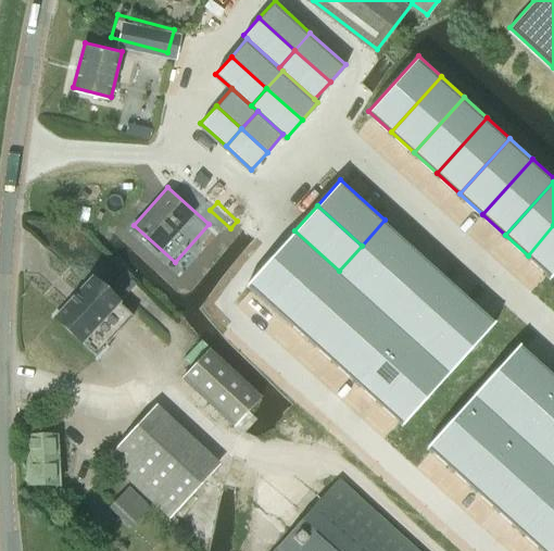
[(362,246),(339,271),(361,291),(407,239),(385,220),(362,246)]
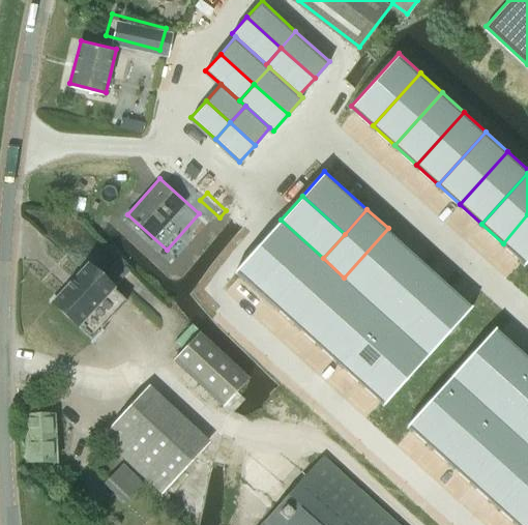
[(527,214),(503,243),(525,262),(527,259),(527,214)]
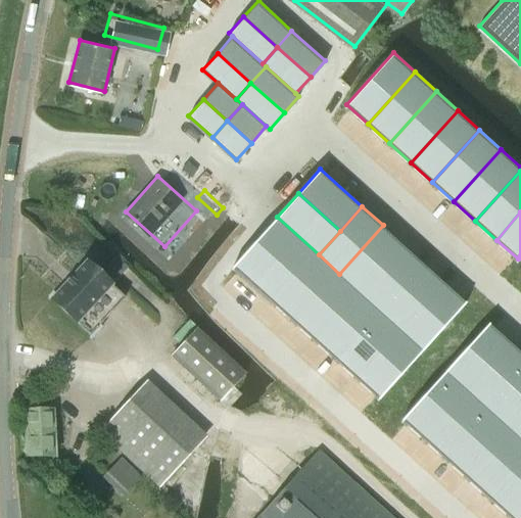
[(277,217),(254,241),(296,279),(319,254),(277,217)]
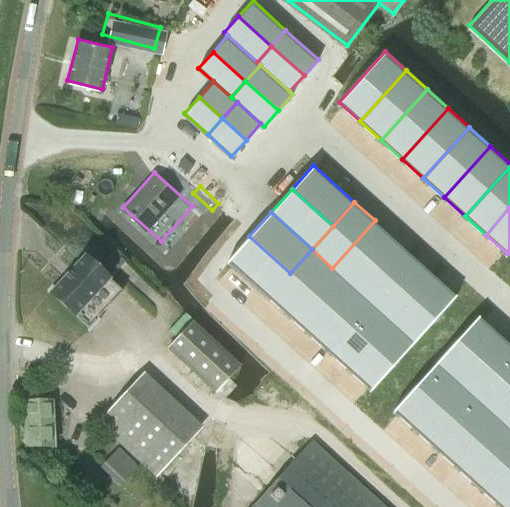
[(375,220),(332,268),(353,286),(395,239),(375,220)]
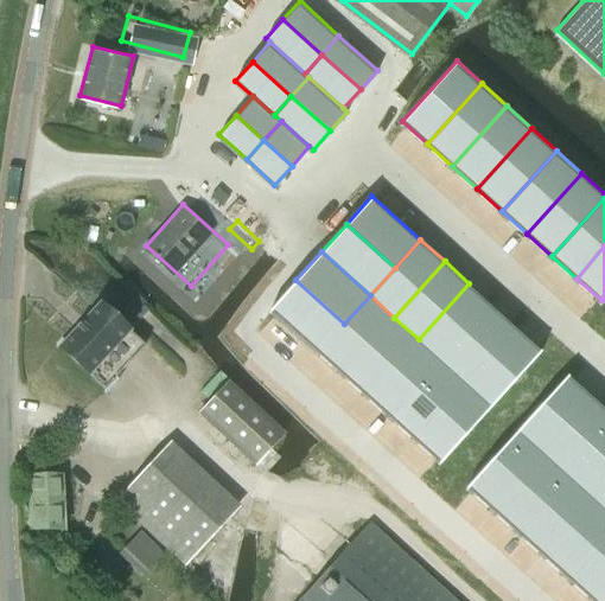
[(295,280),(271,308),(319,352),(344,324),(295,280)]
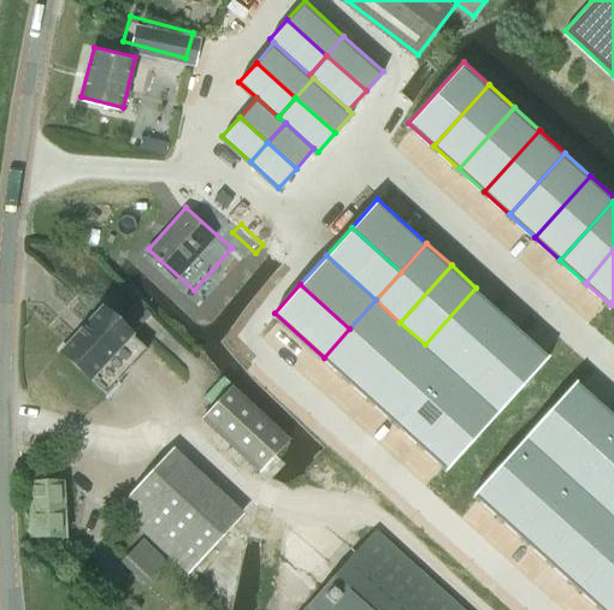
[(476,288),(425,344),(449,366),(501,309),(476,288)]
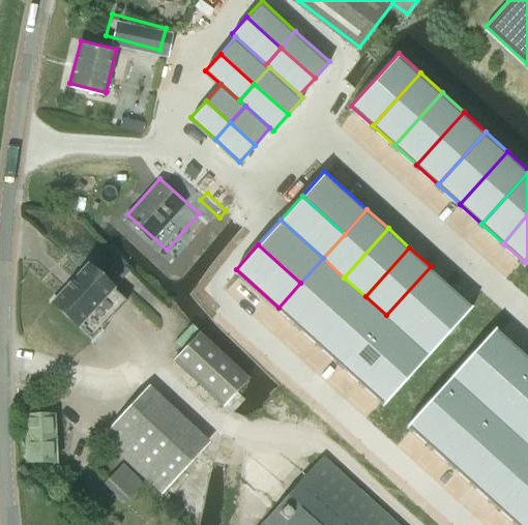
[(300,283),(279,308),(299,326),(344,278),(323,258),(300,283)]
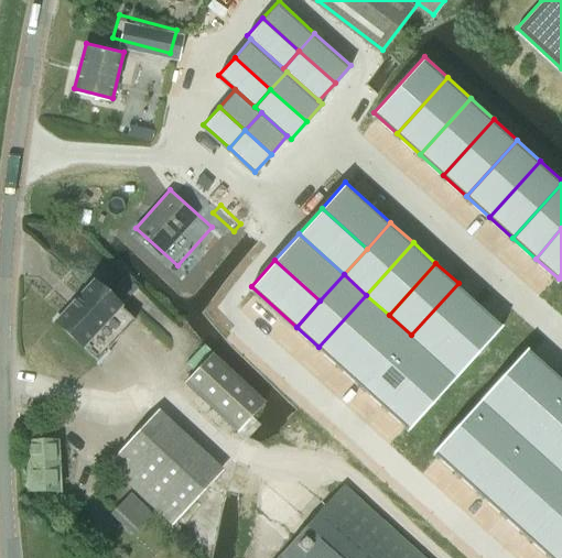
[(95,279),(56,319),(98,358),(137,318),(95,279)]
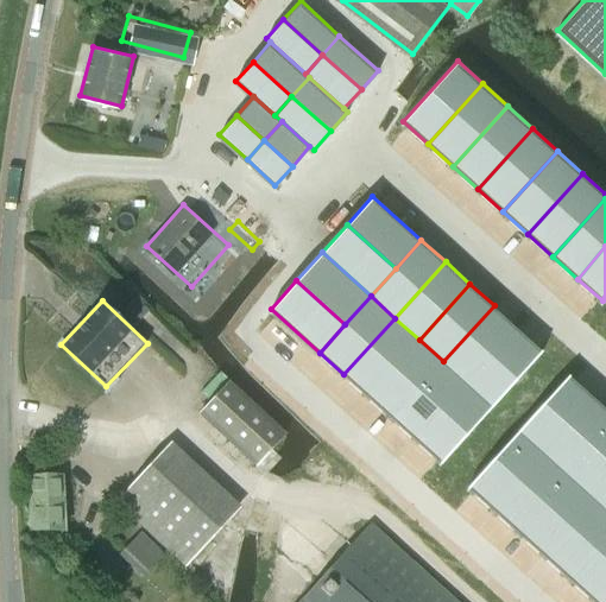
[(494,305),(443,361),(467,384),(518,328),(494,305)]
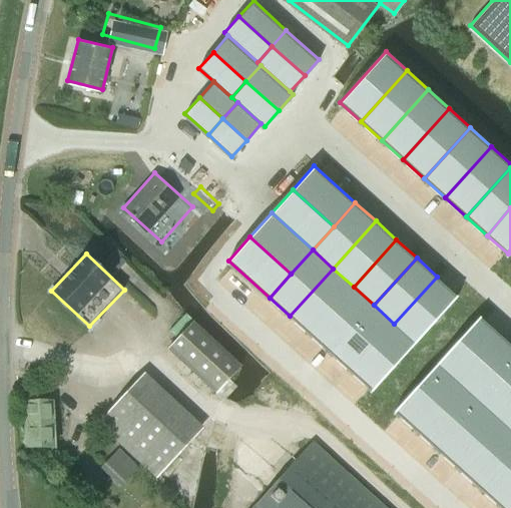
[(333,269),(290,316),(311,334),(354,287),(333,269)]
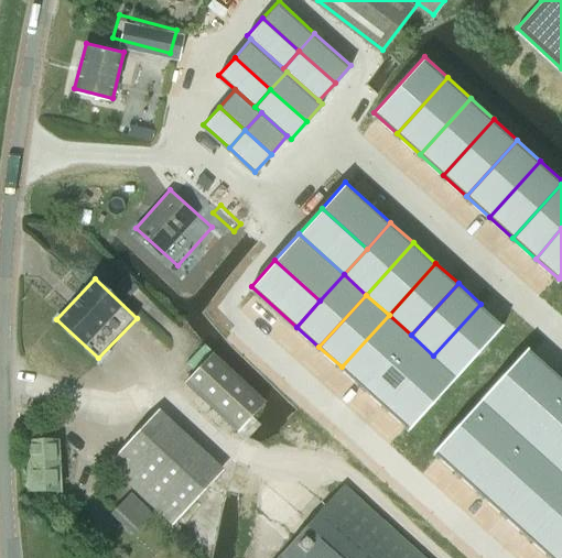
[(481,304),(433,356),(456,375),(503,324),(481,304)]
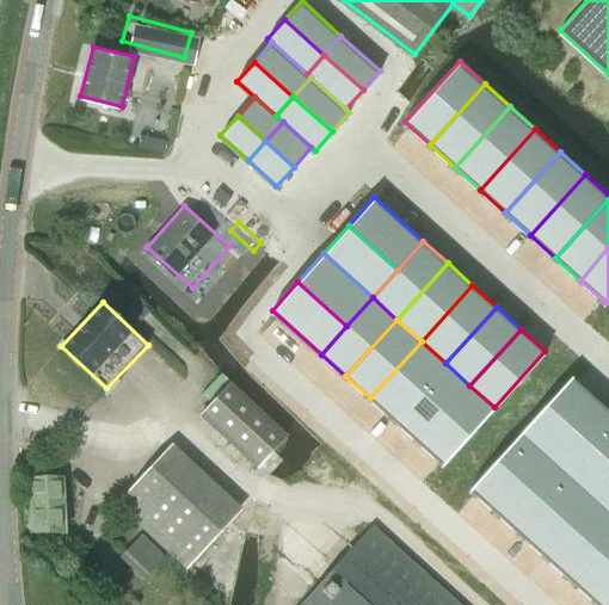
[(422,341),(370,397),(394,420),(446,363),(422,341)]
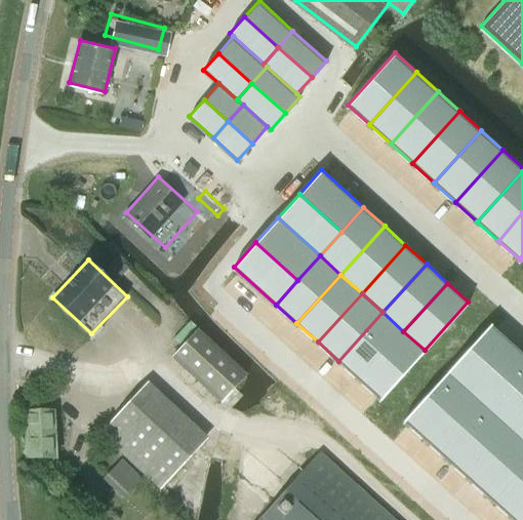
[(383,312),(338,361),(360,380),(403,331),(383,312)]
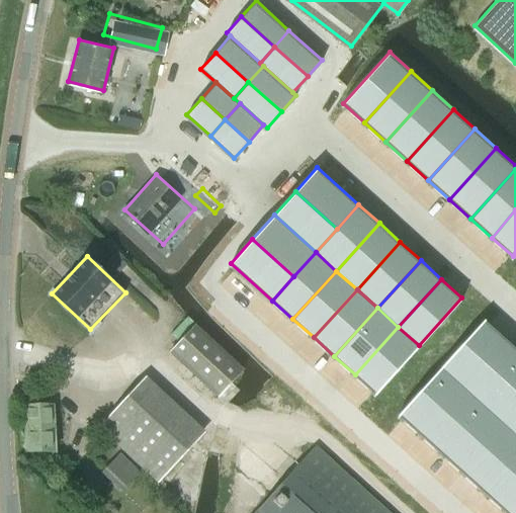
[(485,318),(441,366),(464,387),(508,339),(485,318)]
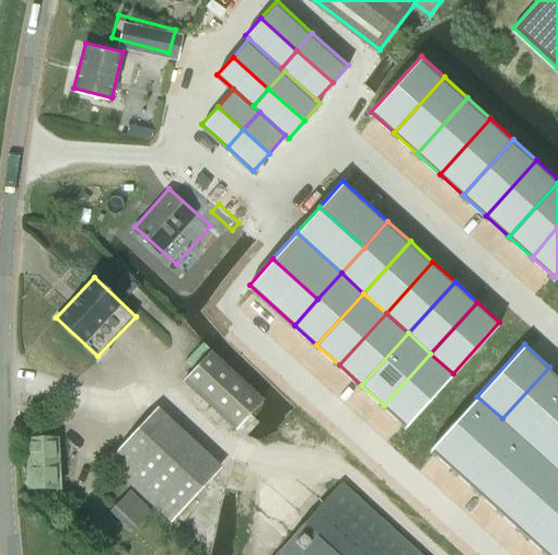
[(236,427),(248,415),(264,399),(211,349),(184,379),(236,427)]
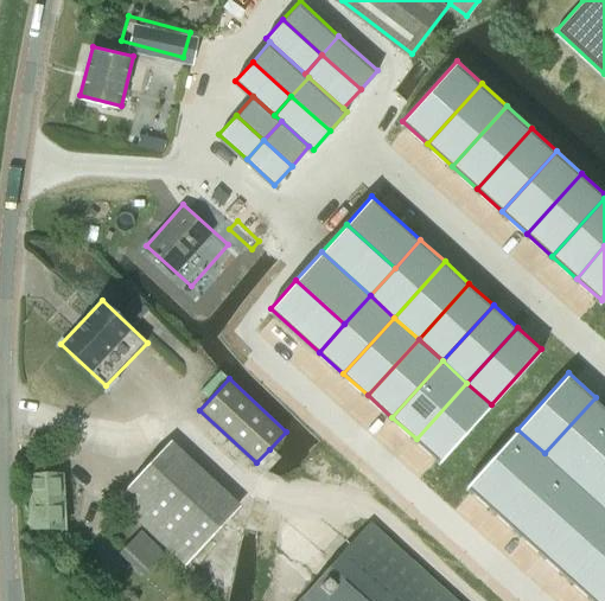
[(466,383),(416,439),(440,461),(491,404),(466,383)]
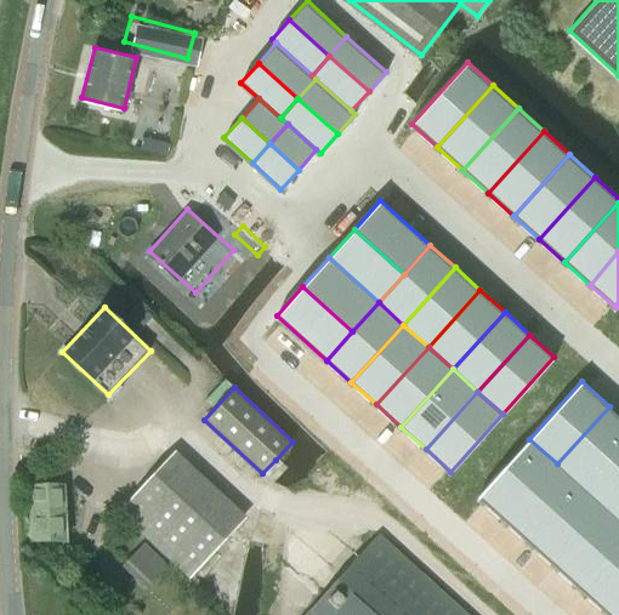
[(618,415),(609,406),(557,463),(585,488),(618,449),(618,415)]
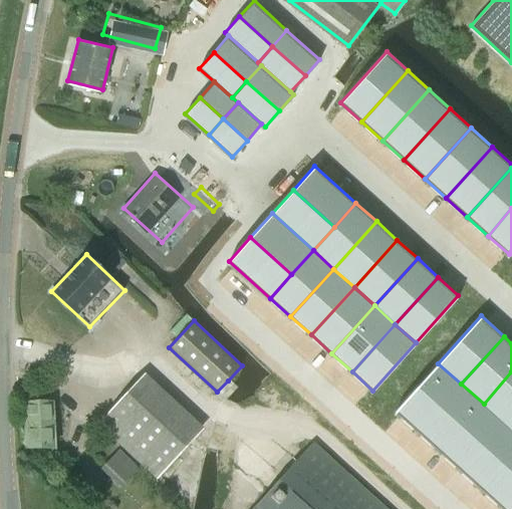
[(438,363),(396,411),(418,431),(461,384),(438,363)]
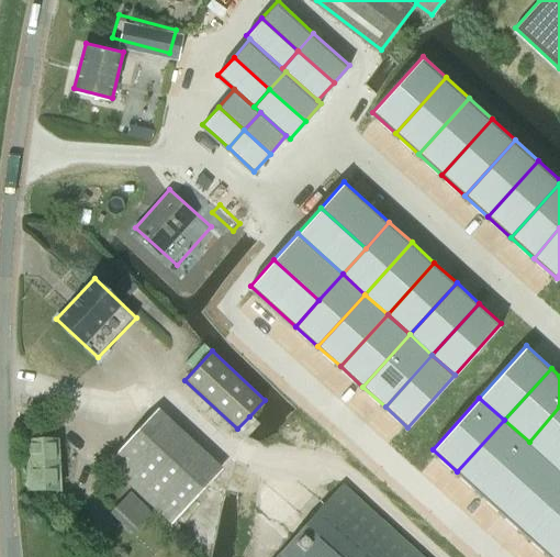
[(559,407),(529,442),(553,465),(559,458),(559,407)]
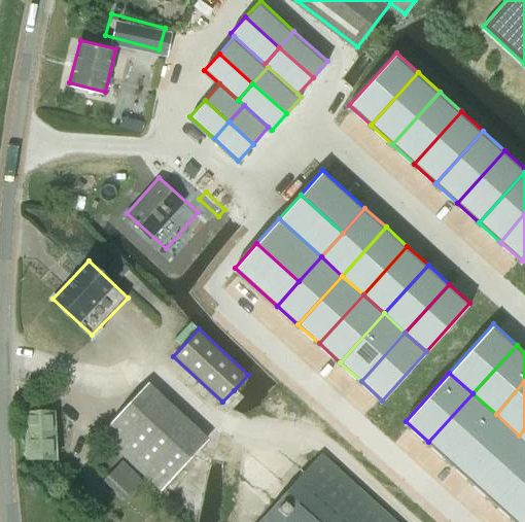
[(473,393),(428,442),(452,463),(496,414),(473,393)]
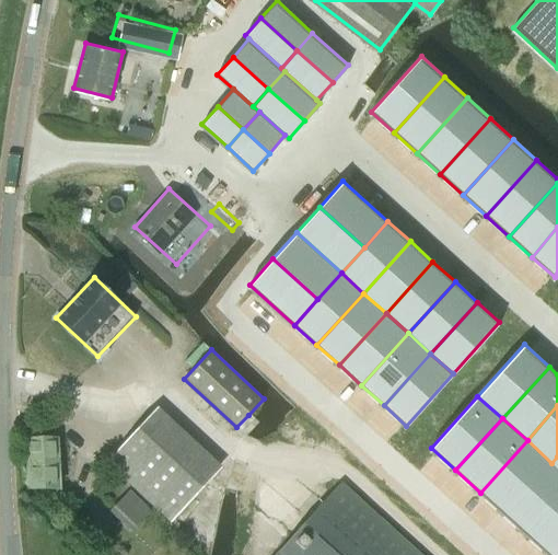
[(59,485),(59,435),(50,435),(50,423),(27,423),(27,435),(28,435),(28,486),(59,485)]
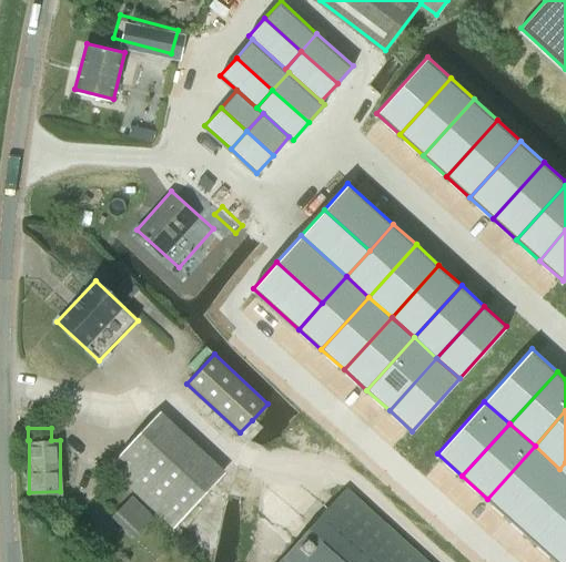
[(535,446),(487,499),(513,521),(559,469),(535,446)]
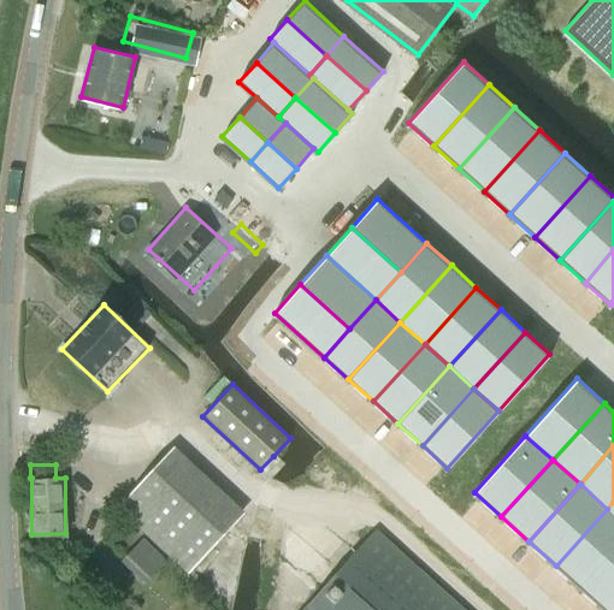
[(613,514),(607,509),(556,566),(583,590),(613,555),(613,514)]
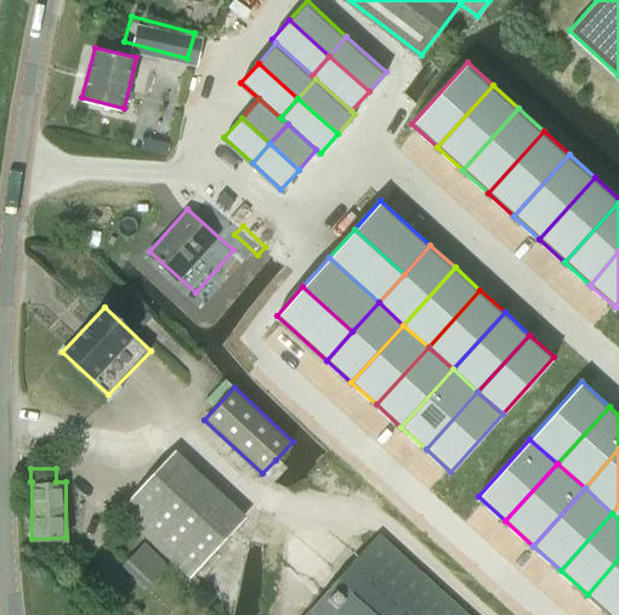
[(125,552),(129,548),(140,535),(124,523),(114,536),(111,540),(125,552)]
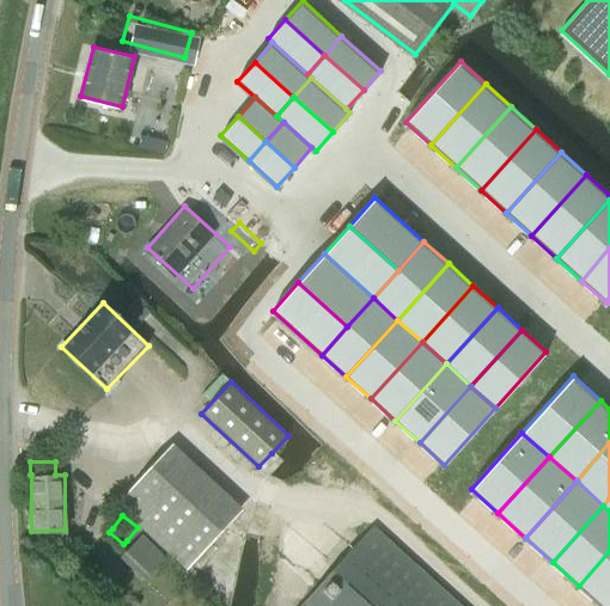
[(467,605),(374,522),(298,605),(467,605)]
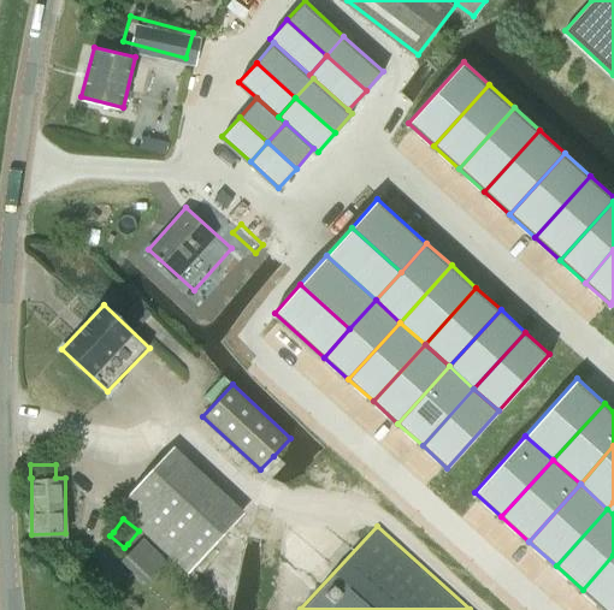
[(169,557),(145,534),(123,557),(147,580),(169,557)]
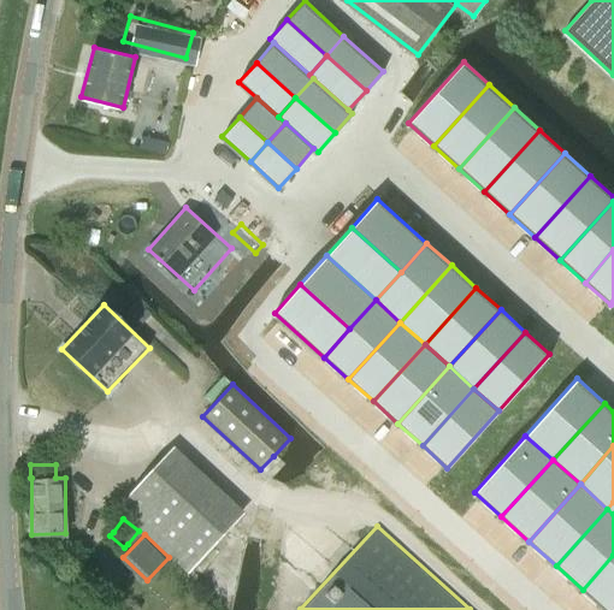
[(613,555),(583,590),(604,609),(613,609),(613,555)]
